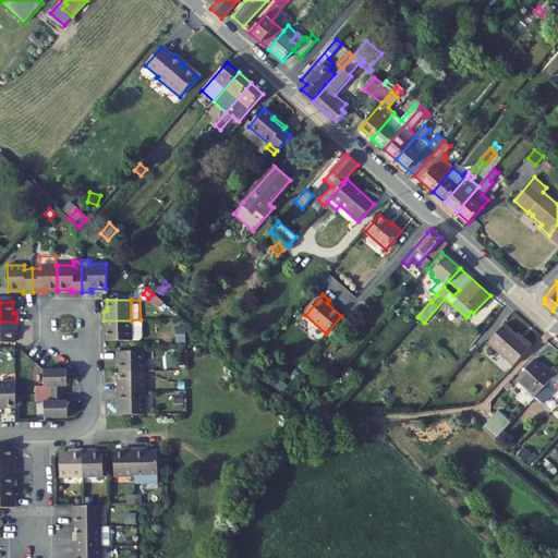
[(107,330),(107,341),(131,340),(140,340),(142,338),(142,320),(131,320),(104,320),(104,330),(107,330)]
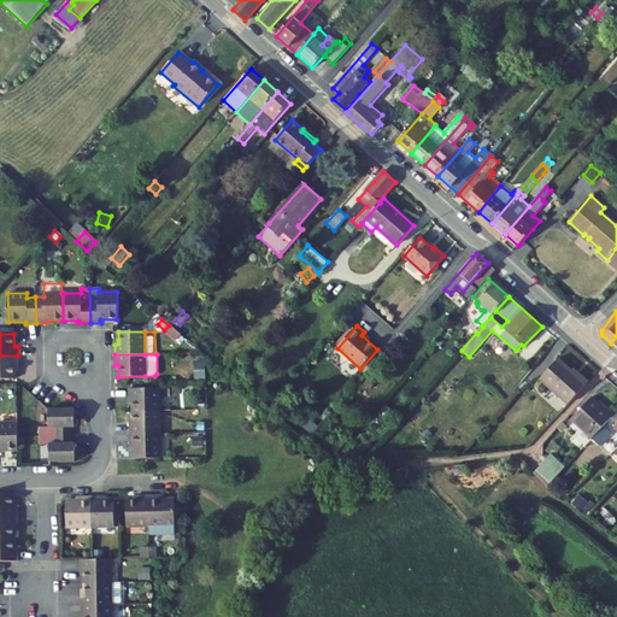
[(18,356),(0,356),(0,378),(15,378),(15,366),(18,366),(18,356)]
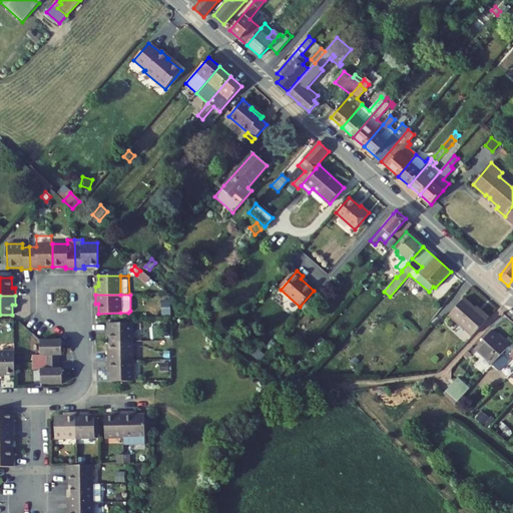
[(473,337),(487,320),(464,299),(449,315),(473,337)]
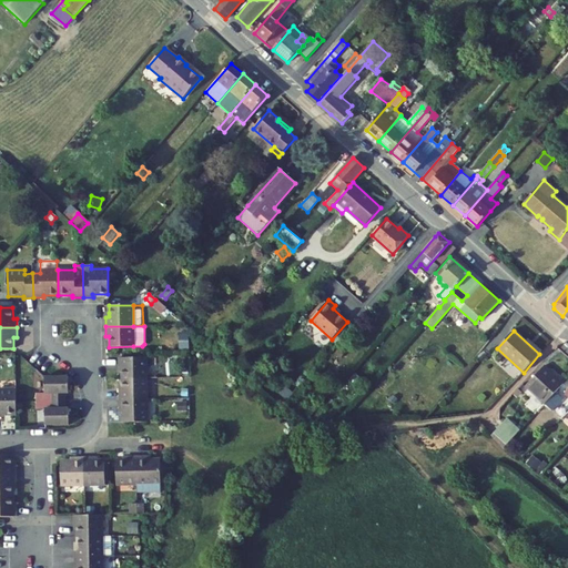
[(180,333),(180,348),(189,348),(189,332),(180,333)]
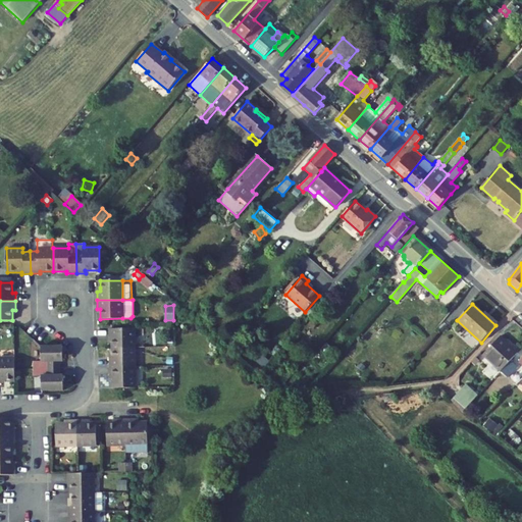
[(135,348),(135,328),(109,329),(109,338),(112,338),(112,348),(135,348)]
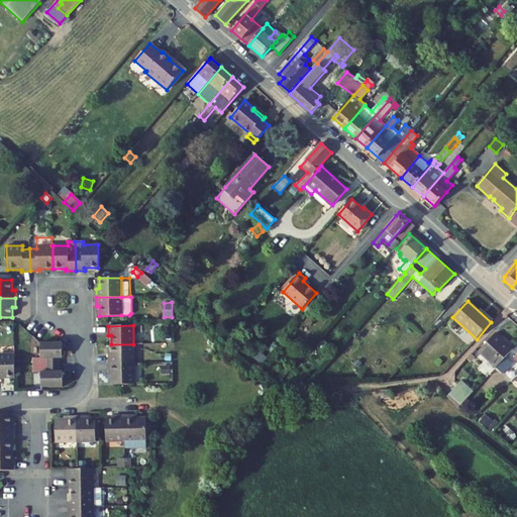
[(506,357),(513,349),(496,332),(479,351),(496,368),(506,357)]
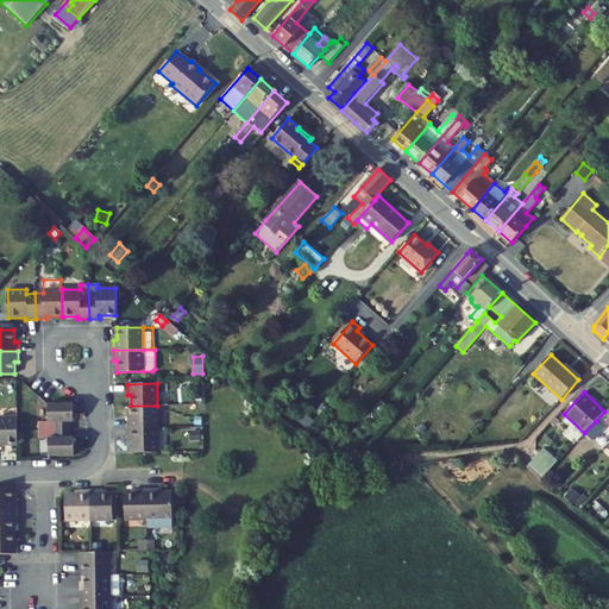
[(70,421),(74,421),(73,403),(48,405),(49,422),(39,422),(39,431),(49,429),(70,429),(70,421)]
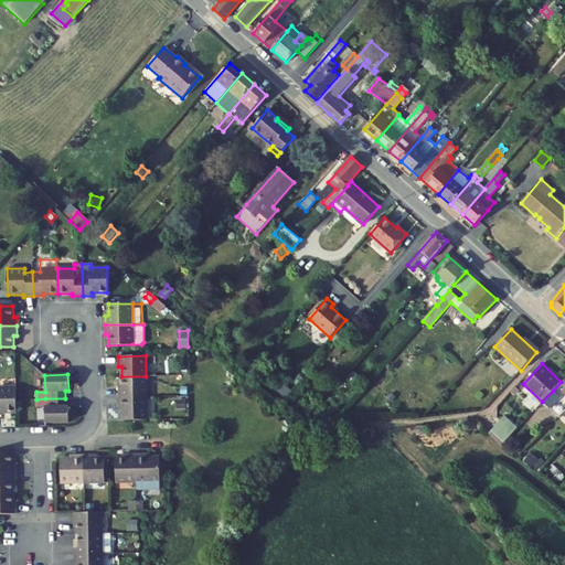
[(146,396),(146,376),(121,376),(121,387),(118,387),(118,397),(146,396)]
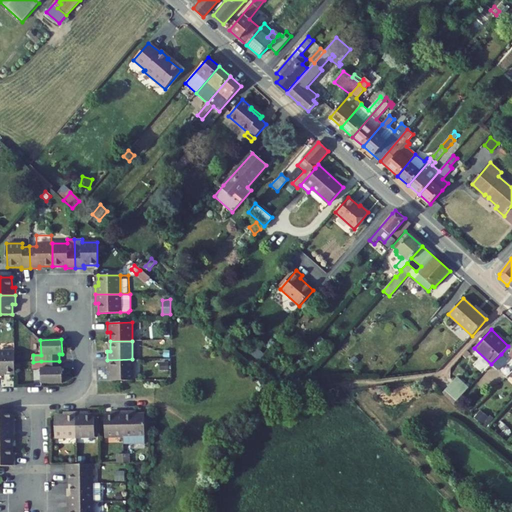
[(0,343),(0,351),(14,351),(14,344),(0,343)]
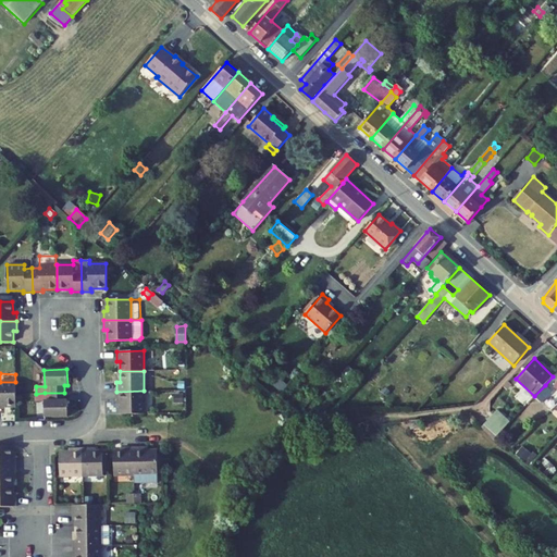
[(288,386),(279,379),(273,385),(282,394),(288,386)]
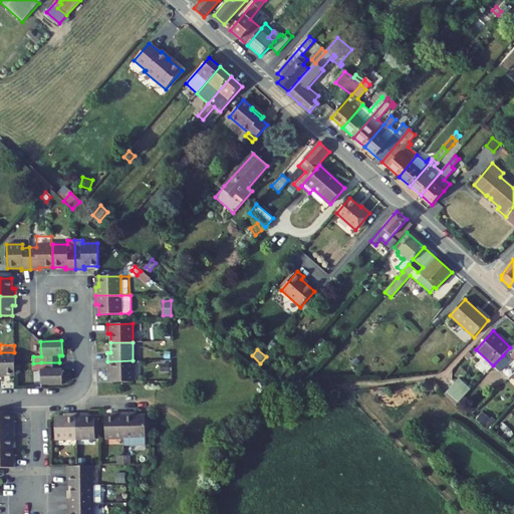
[(0,377),(1,377),(1,375),(15,375),(15,363),(14,352),(0,352),(0,377)]
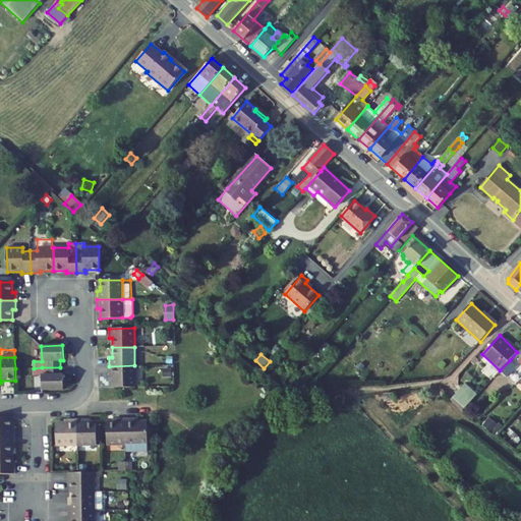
[(507,377),(517,366),(510,360),(500,370),(507,377)]
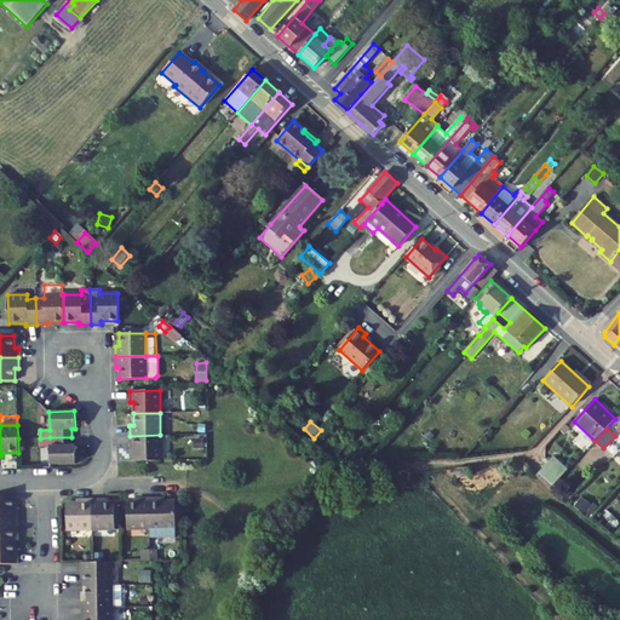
[(161,461),(160,435),(130,436),(131,446),(135,446),(135,451),(135,461),(161,461)]
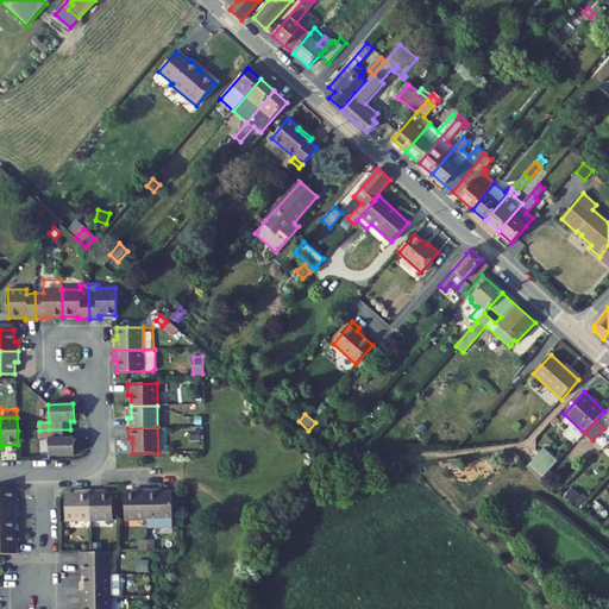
[(70,438),(70,429),(49,429),(49,456),(74,456),(74,438),(70,438)]
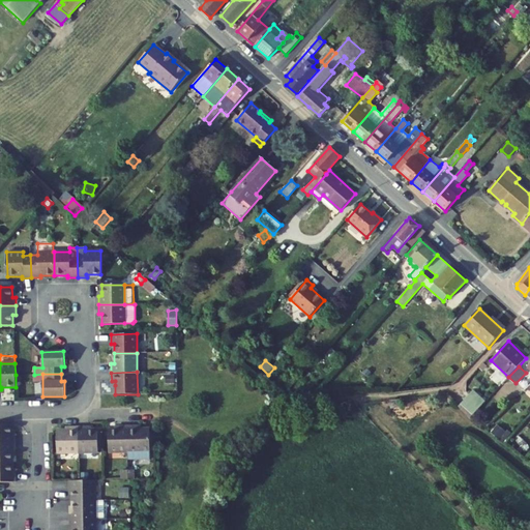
[(473,390),(471,392),(483,404),(486,401),(473,390)]
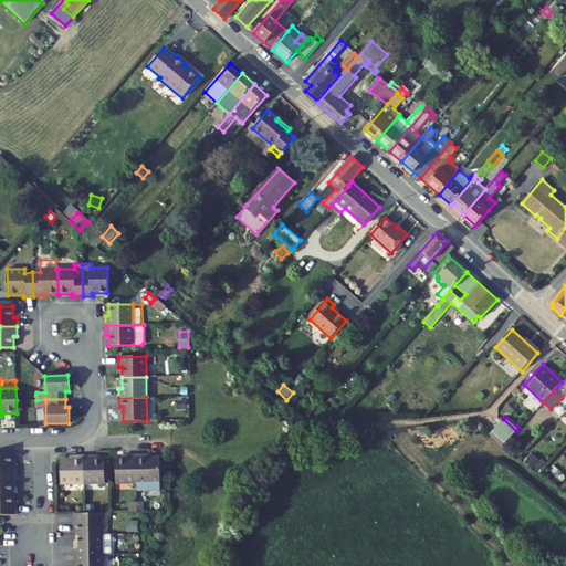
[(503,419),(492,431),(504,443),(516,431),(503,419)]
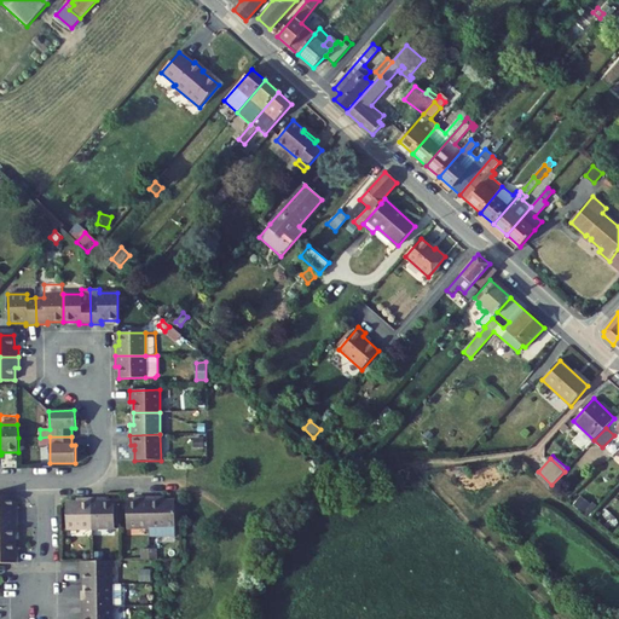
[(469,475),(468,467),(456,468),(457,478),(469,475)]
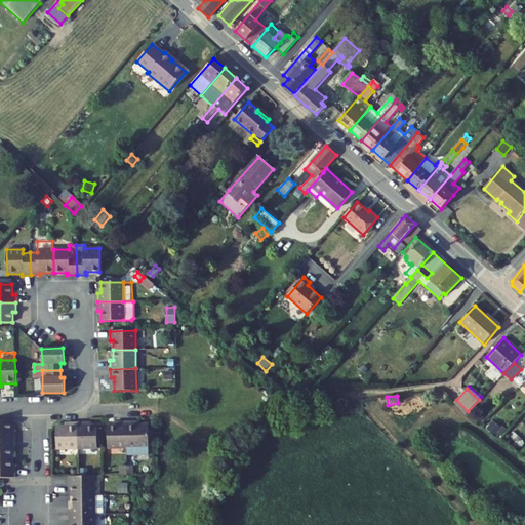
[(456,400),(453,403),(466,414),(468,411),(456,400)]
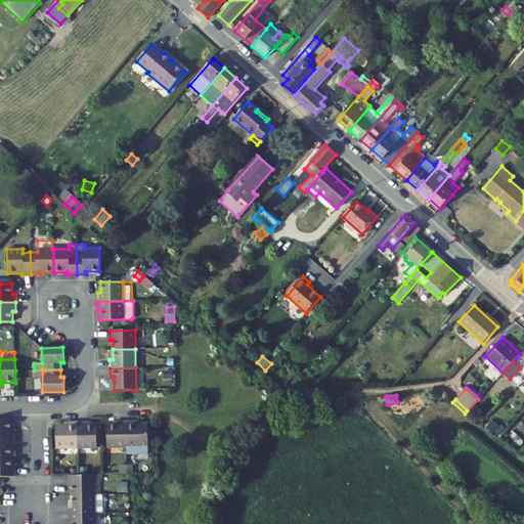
[(12,430),(12,420),(0,419),(0,438),(15,438),(15,429),(12,430)]
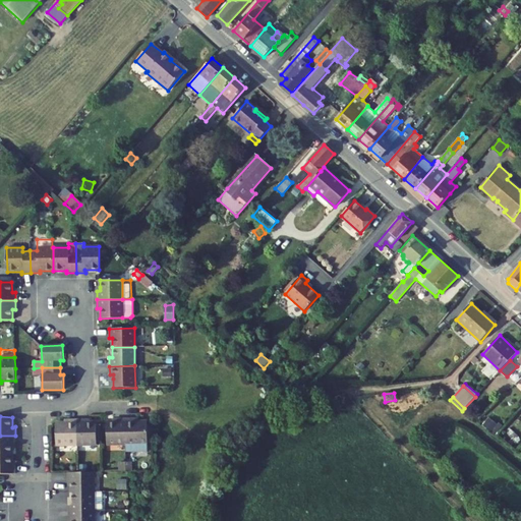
[(126,444),(125,418),(116,418),(116,421),(107,422),(107,445),(126,444)]
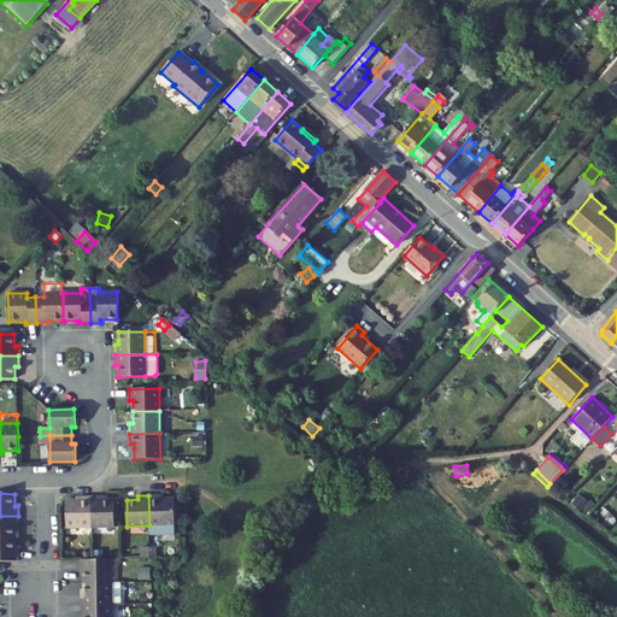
[(159,499),(159,495),(148,495),(150,526),(150,535),(175,534),(174,524),(174,503),(174,499),(159,499)]
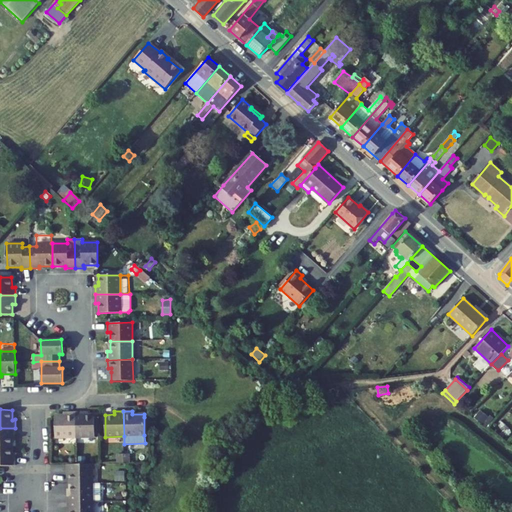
[(487,417),(481,411),(477,416),(483,422),(487,417)]
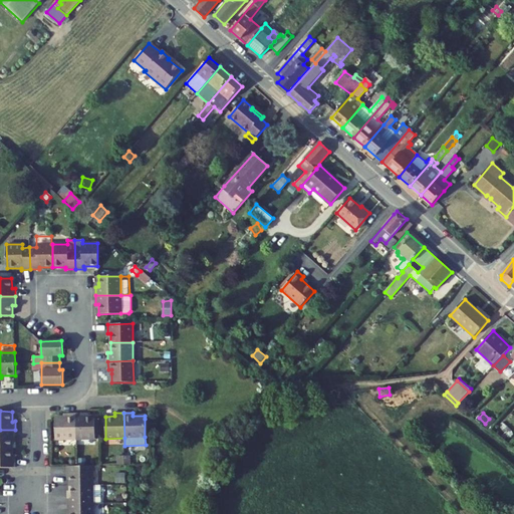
[(67,417),(55,417),(55,440),(76,439),(76,414),(67,414),(67,417)]
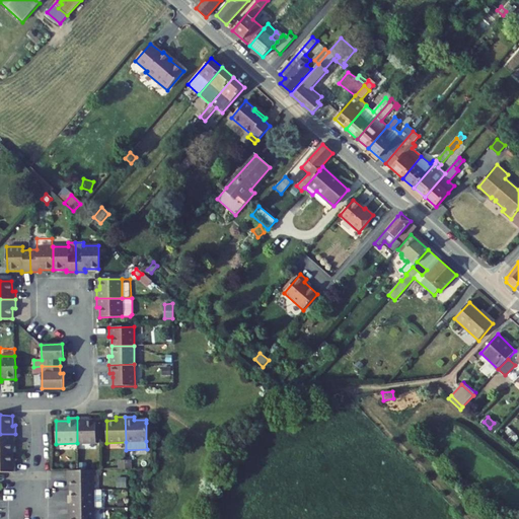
[(85,418),(77,418),(77,443),(96,443),(95,421),(85,421),(85,418)]
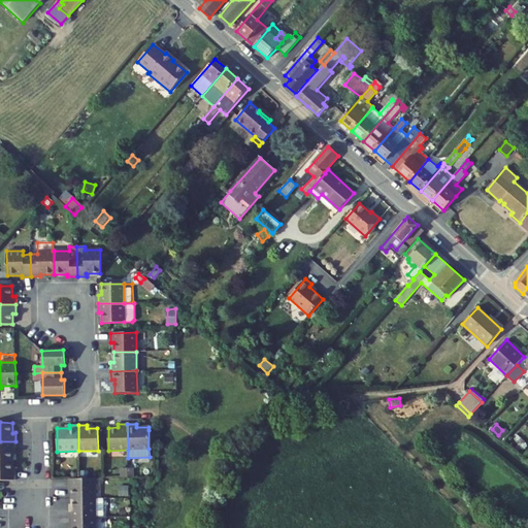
[(501,441),(509,432),(506,429),(498,438),(501,441)]
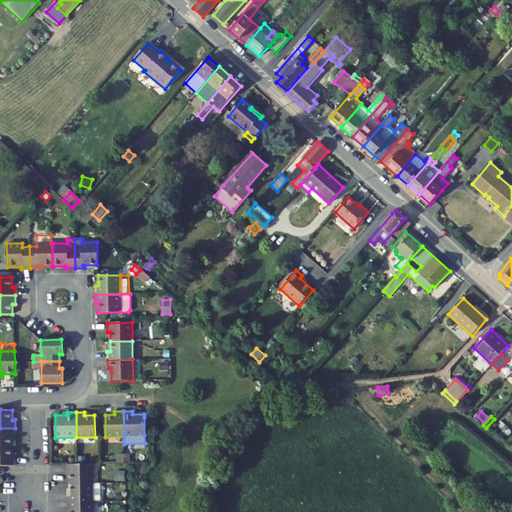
[(15,437),(15,428),(0,428),(0,446),(12,447),(12,437),(15,437)]
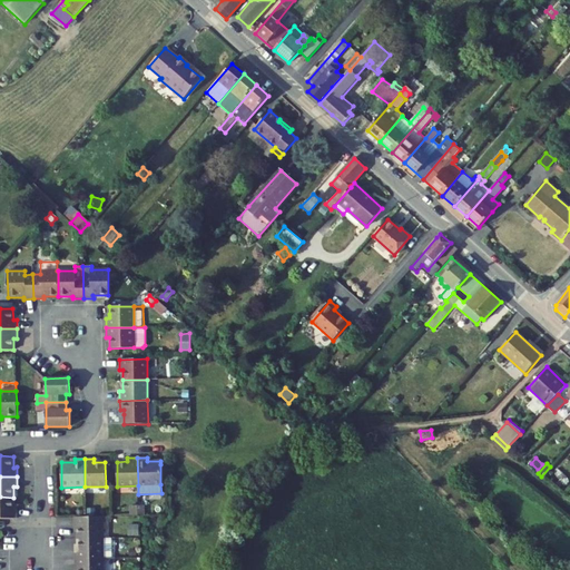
[(13,508),(13,498),(0,497),(0,518),(2,519),(17,518),(17,508),(13,508)]
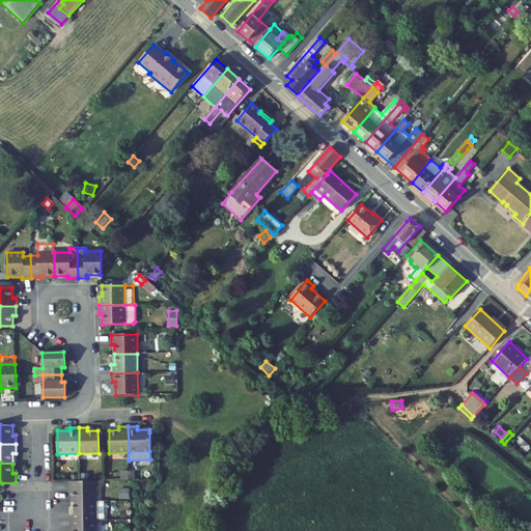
[(96,501),(95,481),(80,482),(70,482),(70,492),(73,492),(74,502),(96,501)]
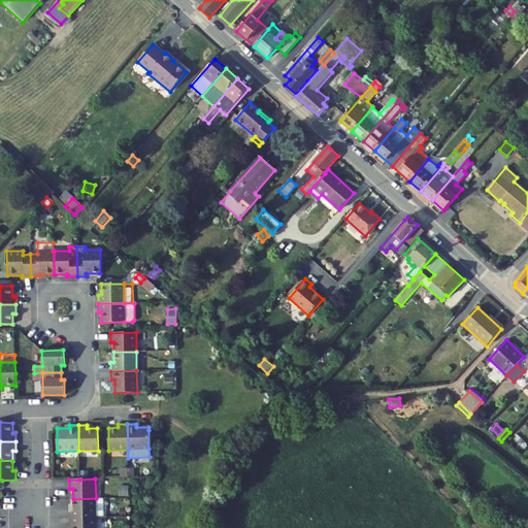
[(128,496),(128,486),(119,486),(119,496),(128,496)]
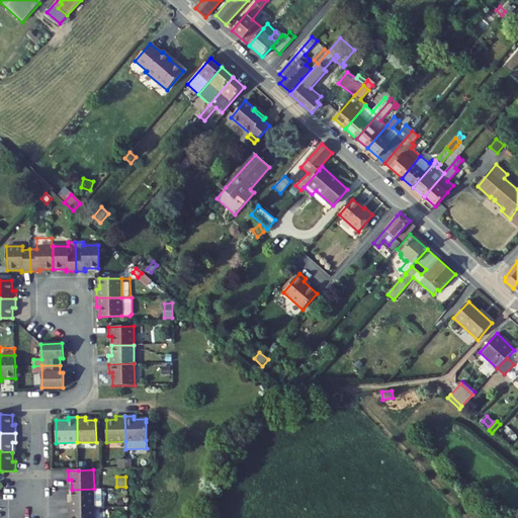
[(101,489),(94,489),(72,490),(72,499),(69,499),(69,508),(94,507),(102,507),(101,489)]
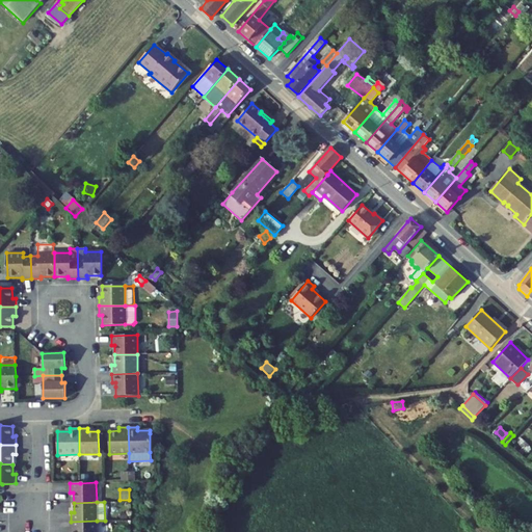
[(74,530),(74,531),(97,531),(97,521),(71,522),(71,531),(74,530)]
